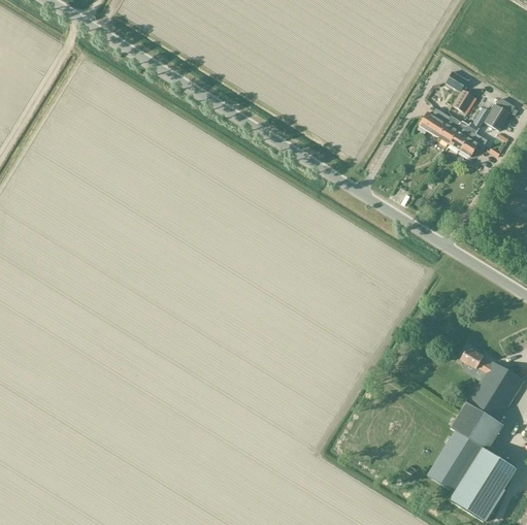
[(446,83),(460,91),(467,79),(453,70),(446,83)]
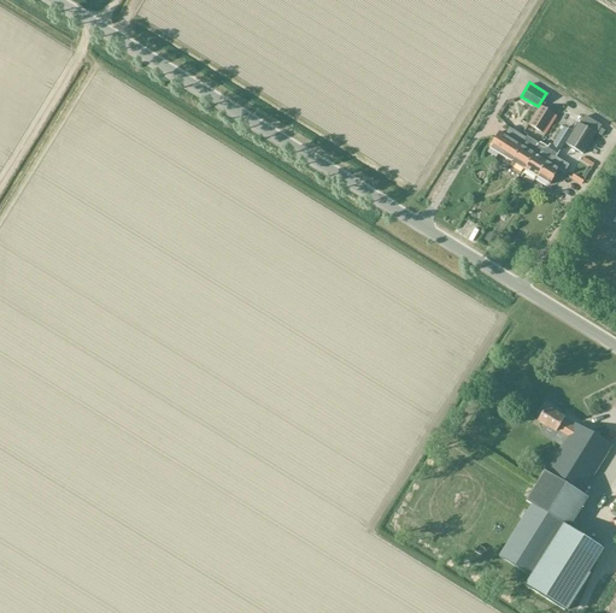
[(540,104),(529,122),(540,129),(552,111),(540,104)]
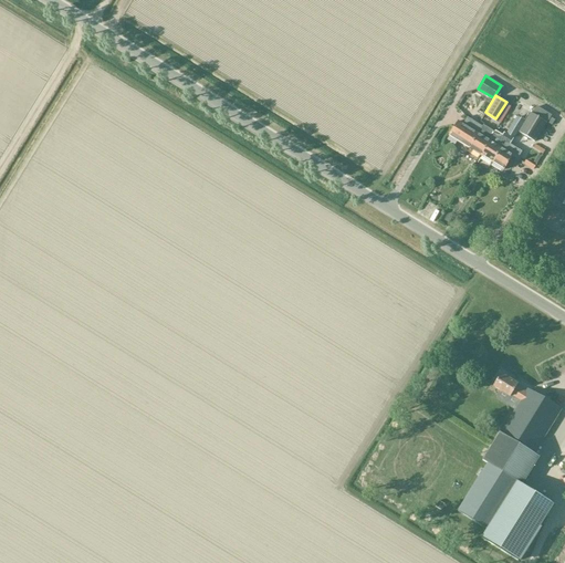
[(519,129),(526,135),(535,139),(546,121),(531,111),(519,129)]
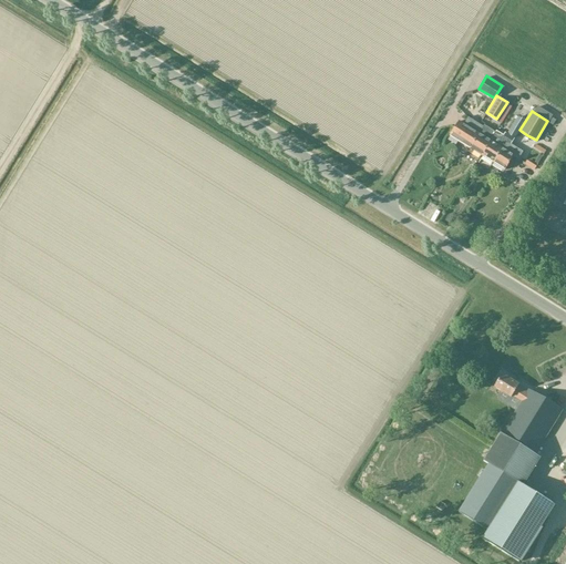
[(513,139),(521,127),(526,118),(518,113),(507,132),(505,131),(503,133),(497,130),(482,153),(493,161),(508,136),(513,139)]
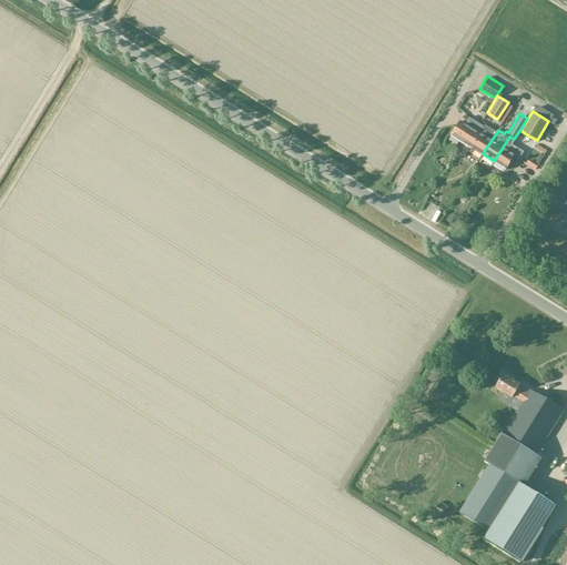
[(472,147),(486,123),(485,123),(484,124),(468,115),(465,121),(459,119),(451,133),(472,147)]
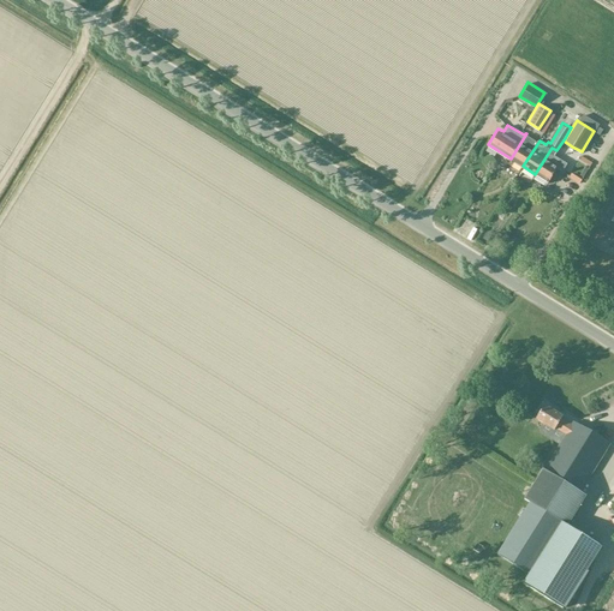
[(538,139),(537,142),(526,133),(511,159),(523,166),(540,141),(538,139)]
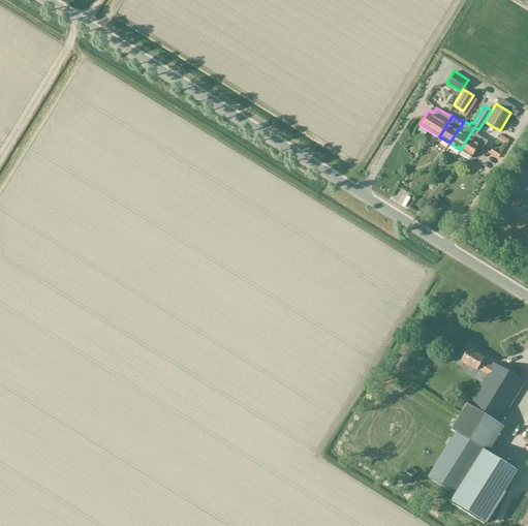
[(476,132),(478,129),(474,127),(460,150),(471,156),(479,144),(484,147),(488,140),(476,132)]
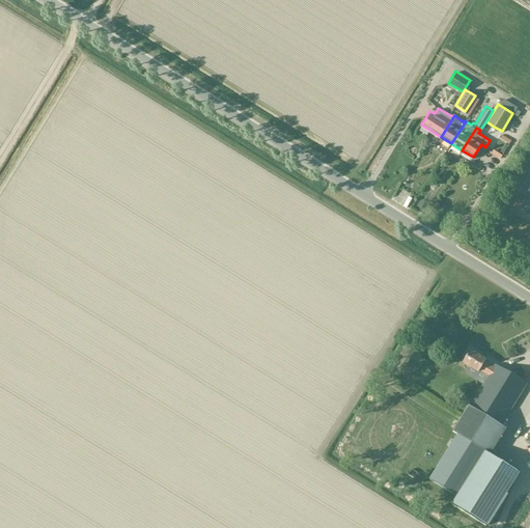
[(494,366),(484,360),(485,358),(470,349),(463,360),(478,370),(479,368),(489,373),(470,405),(469,404),(452,429),(457,433),(429,477),(456,495),(484,449),(490,452),(505,426),(498,422),(499,420),(502,422),(526,383),(495,363),(494,366)]
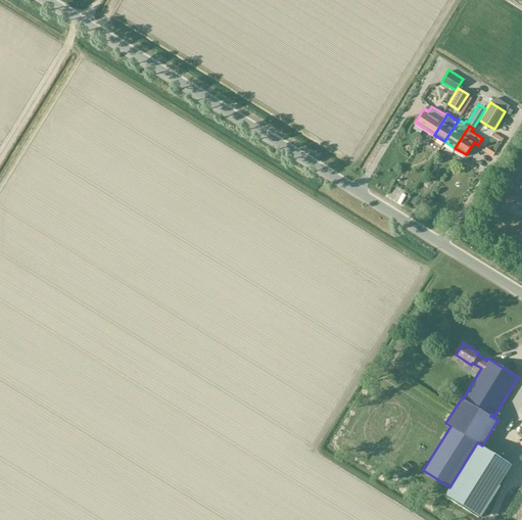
[(449,487),(445,494),(478,515),(511,464),(482,445),(477,442),(449,487)]
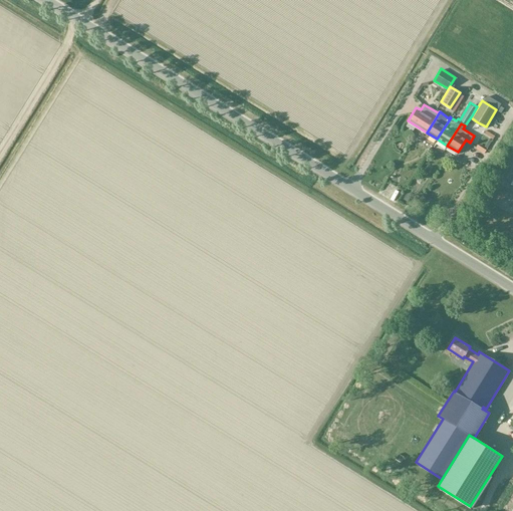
All buildings are outlined.
